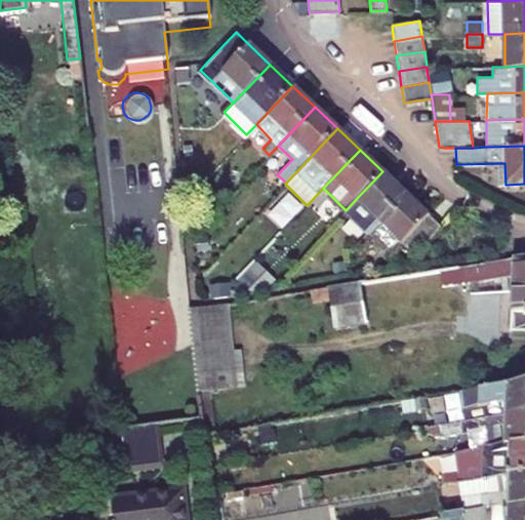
[(382,171),(357,198),(378,220),(404,192),(382,171)]
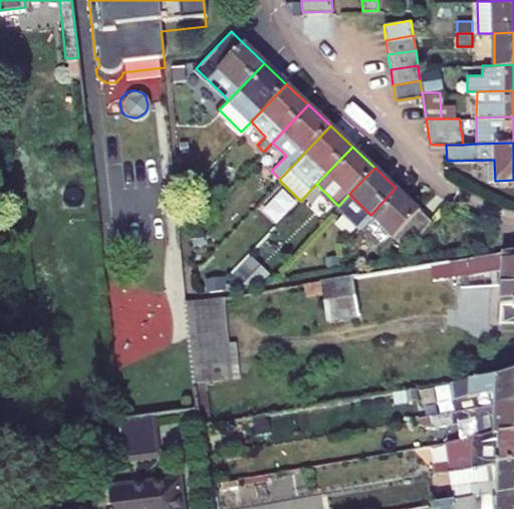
[(198,180),(191,187),(200,196),(207,188),(198,180)]
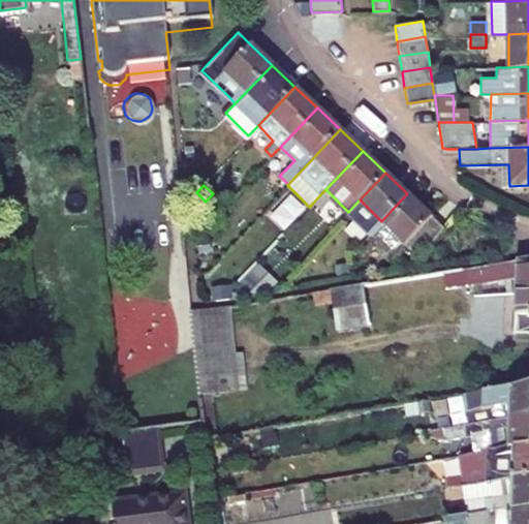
[(323,191),(313,203),(319,208),(330,196),(323,191)]
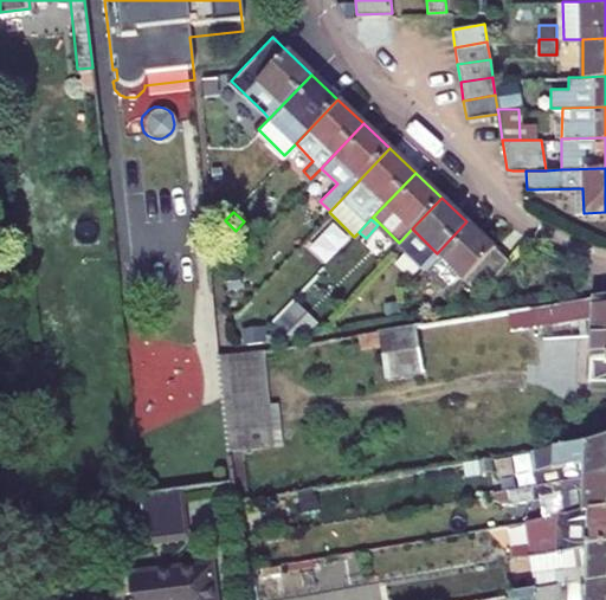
[(477,291),(507,259),(495,246),(492,249),(466,221),(437,253),(424,266),(412,279),(418,286),(431,273),(451,292),(463,279),(477,291)]
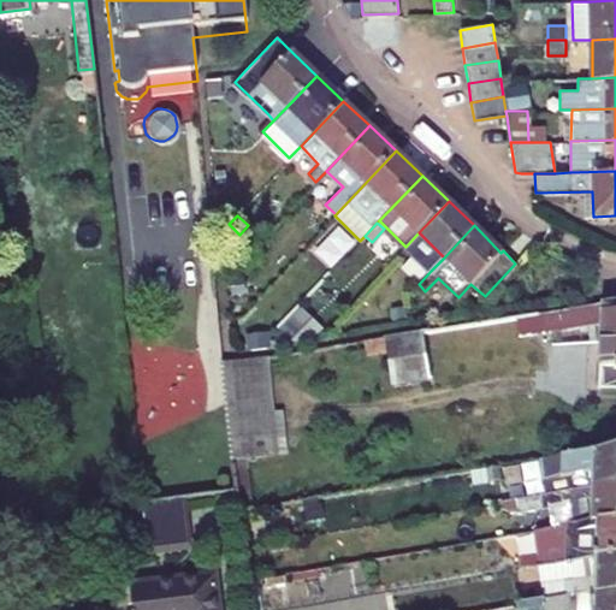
[(424,265),(412,278),(419,284),(431,271),(424,265)]
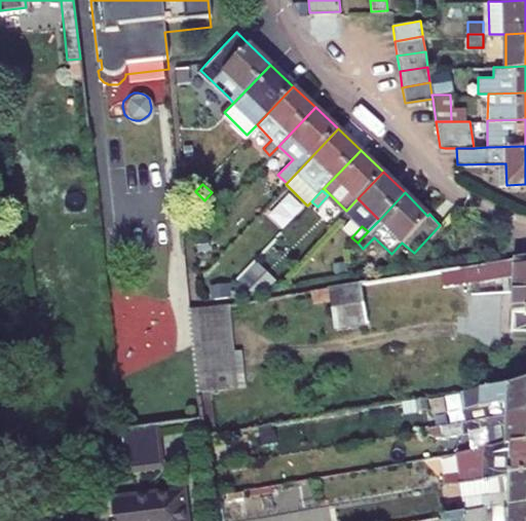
[(198,249),(210,247),(209,236),(197,237),(198,249)]
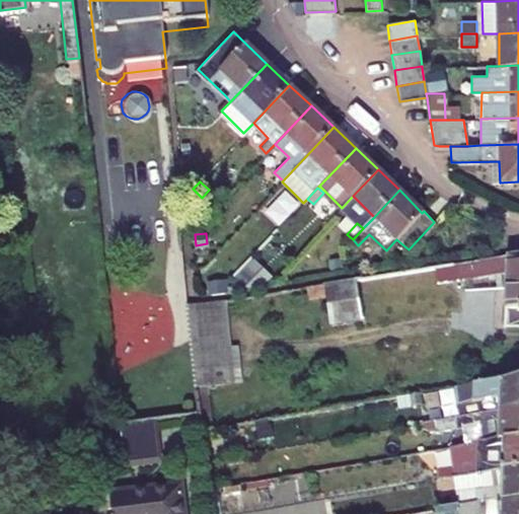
[(518,251),(508,254),(456,263),(456,271),(463,270),(463,275),(507,270),(506,281),(518,281),(518,251)]
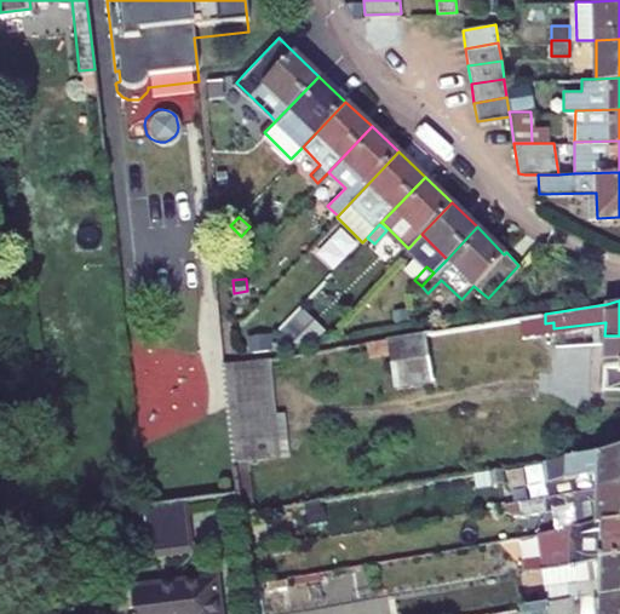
[(303,308),(286,326),(300,342),(316,338),(325,330),(303,308)]
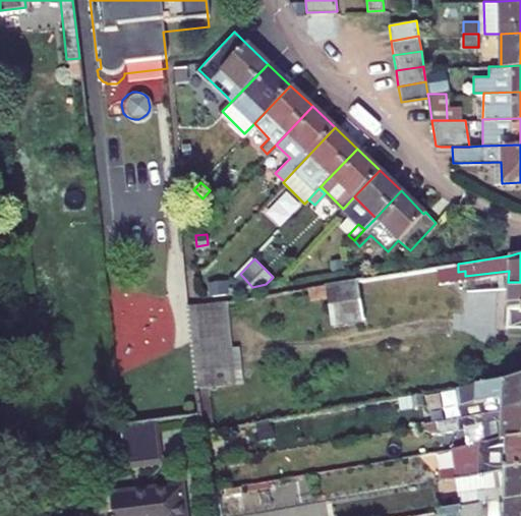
[(458,264),(455,265),(455,264),(307,286),(308,298),(327,294),(332,324),(451,304),(448,279),(465,276),(465,271),(458,272),(458,264)]
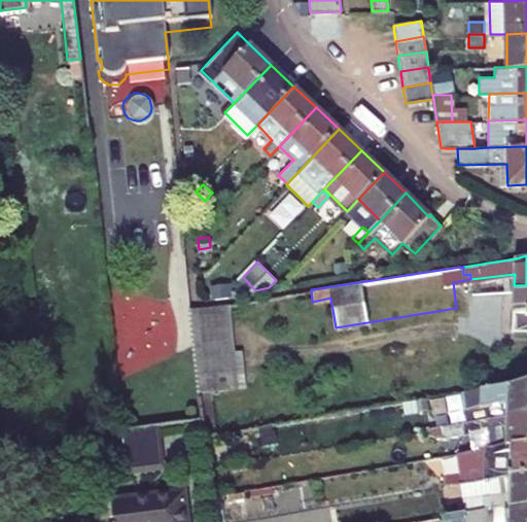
[(227,285),(211,288),(213,298),(229,296),(227,285)]
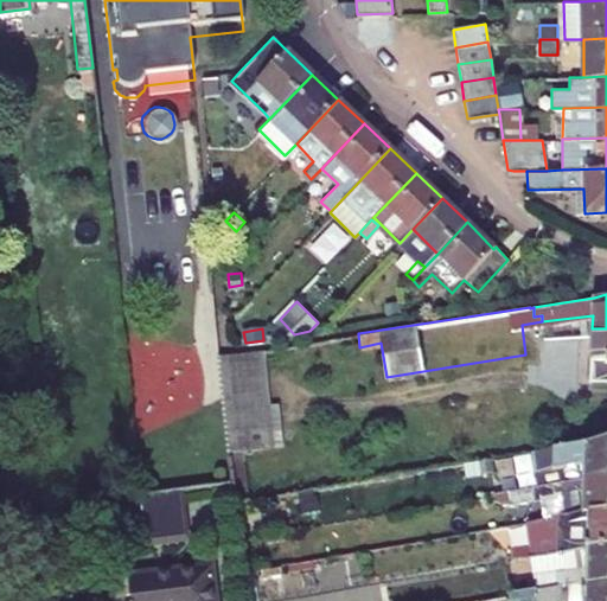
[(606,328),(592,328),(592,333),(589,379),(606,381),(606,328)]
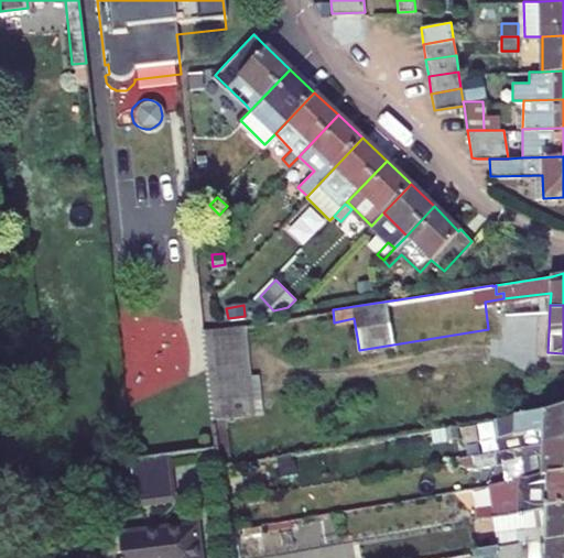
[(256,372),(247,373),(242,324),(212,328),(221,395),(258,390),(256,372)]
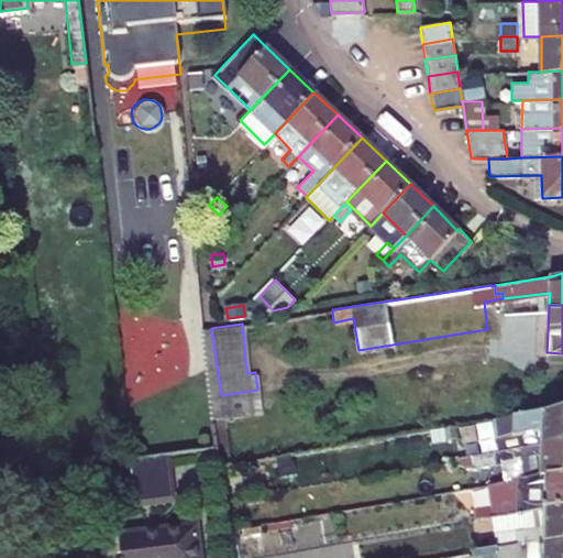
[(223,416),(260,413),(257,390),(221,395),(211,328),(201,329),(213,417),(223,416)]
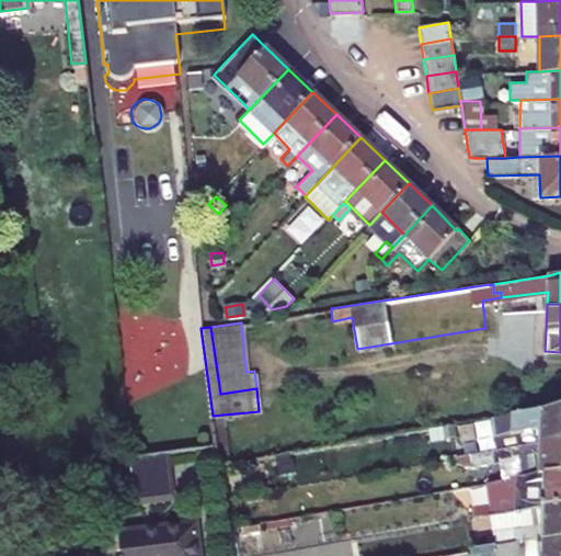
[(560,403),(491,416),(485,447),(537,440),(560,441),(560,403)]
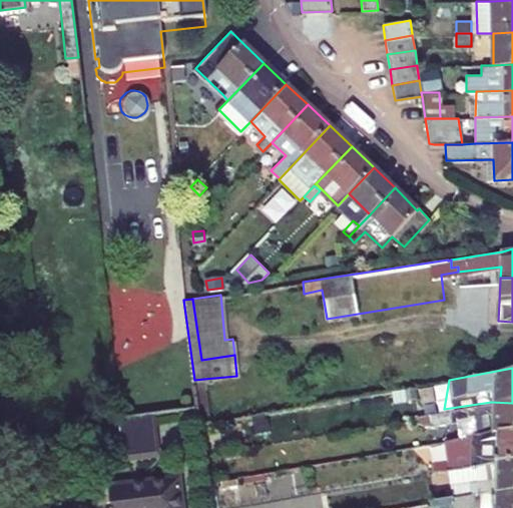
[(203,379),(194,380),(194,385),(195,390),(204,389),(203,379)]
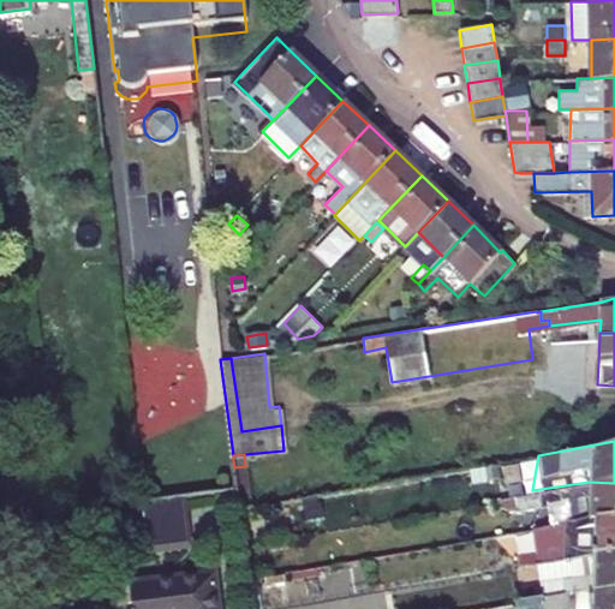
[(485,465),(487,476),(501,473),(500,461),(485,465)]
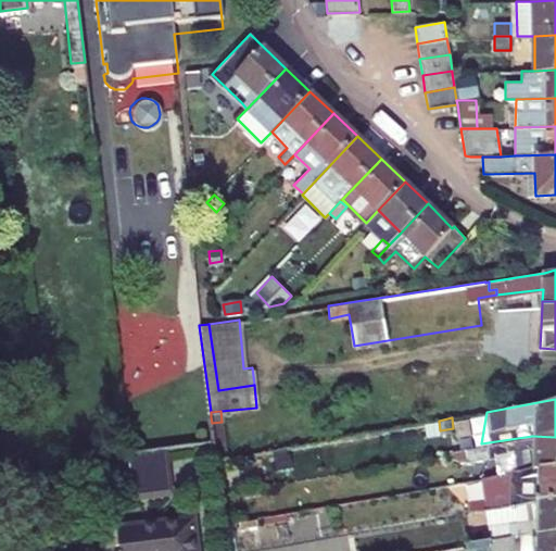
[(212,423),(215,440),(214,440),(216,459),(227,456),(222,422),(212,423)]
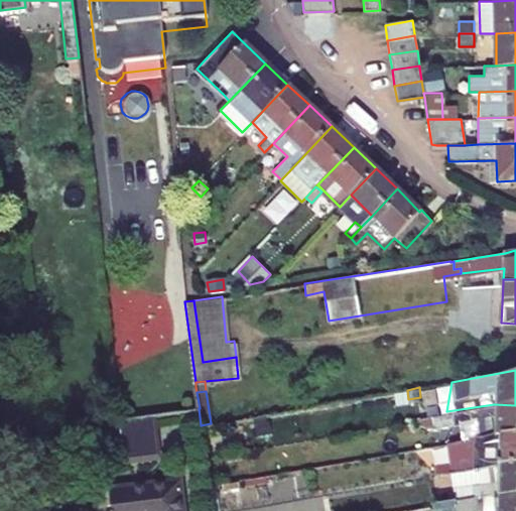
[(459,421),(463,438),(494,433),(515,433),(515,405),(494,404),(446,411),(415,416),(416,421),(426,427),(459,421)]
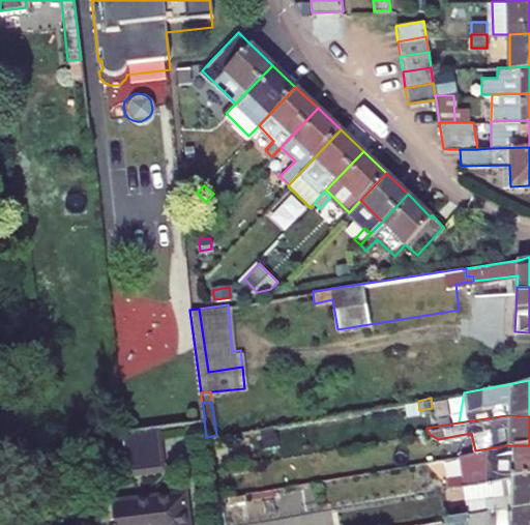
[(160,455),(157,427),(144,428),(122,431),(125,459),(160,455)]
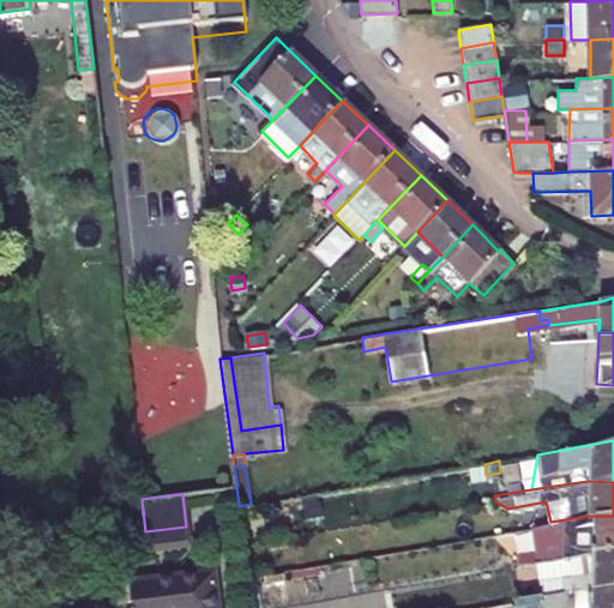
[(536,561),(564,557),(593,552),(613,552),(613,516),(588,516),(551,522),(534,524),(536,548),(516,552),(518,564),(536,561)]
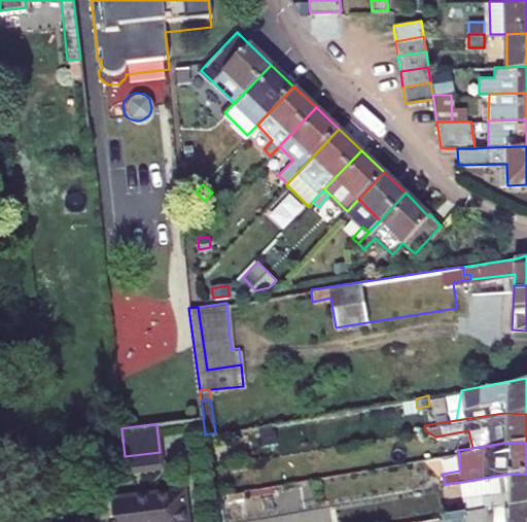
[(464,511),(480,510),(507,505),(526,503),(526,474),(508,474),(484,478),(460,482),(464,511)]
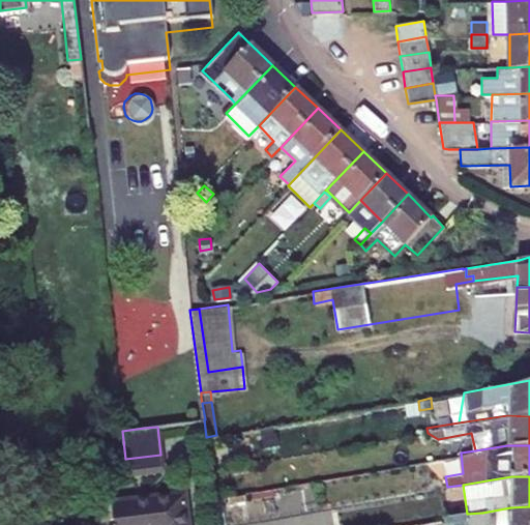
[(189,524),(185,488),(116,496),(119,524),(189,524)]
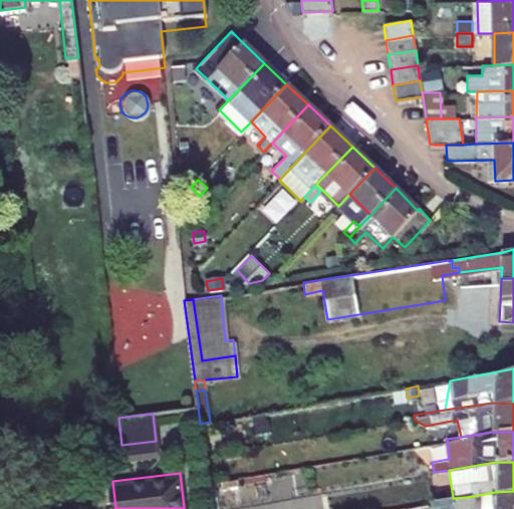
[(214,481),(205,482),(207,496),(215,494),(214,481)]
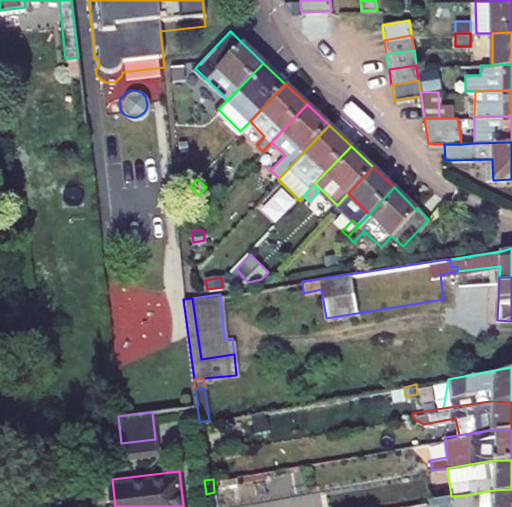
[(466,495),(466,506),(511,506),(511,489),(493,490),(466,495)]
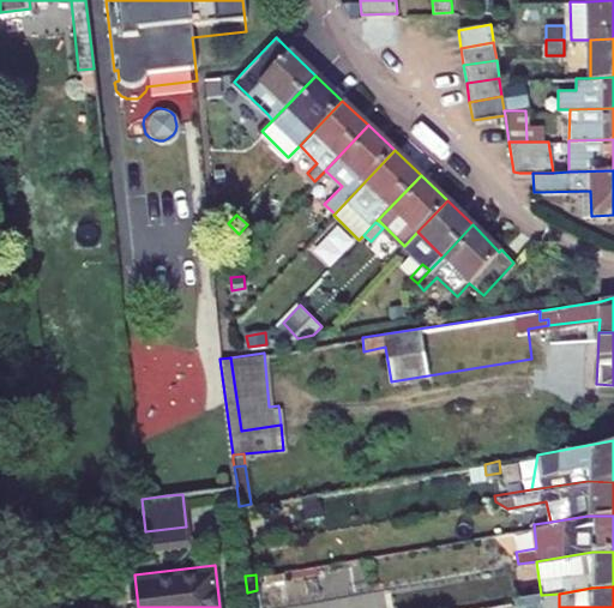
[(257,590),(247,593),(248,607),(251,607),(259,607),(257,590)]
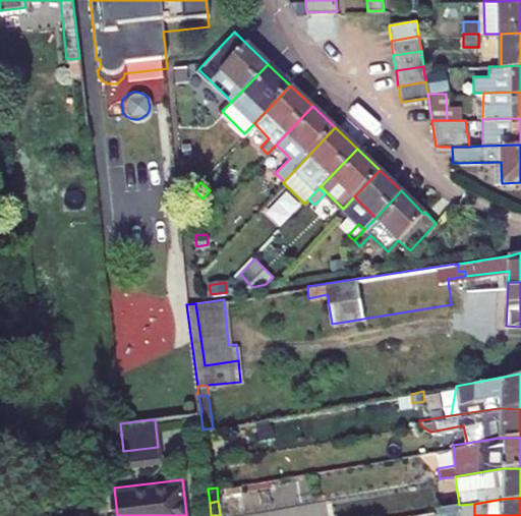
[(437,508),(438,515),(474,515),(474,504),(459,505),(437,508)]
